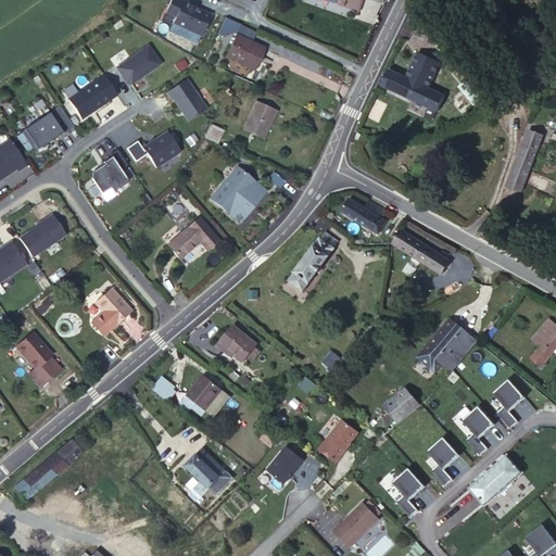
[(187,2),(181,0),(171,0),(165,13),(176,17),(173,24),(202,37),(212,15),(189,5),(186,4),(187,2)]
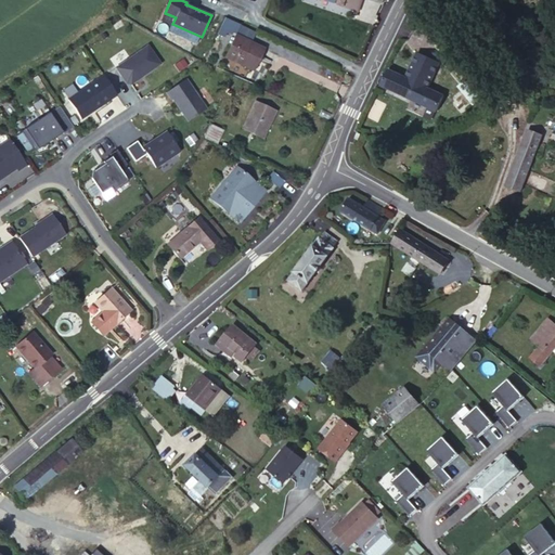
[(360,0),(325,0),(357,11),(360,0)]
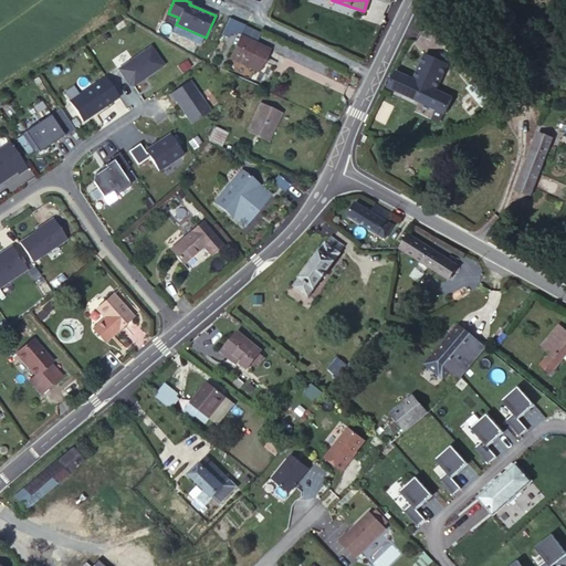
[(229,18),(221,34),(229,38),(232,32),(236,34),(237,32),(240,33),(244,25),(229,18)]
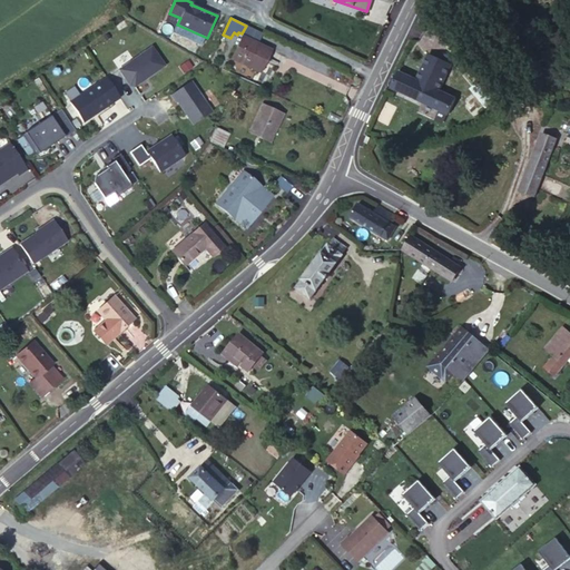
[(500,35),(495,29),(491,32),(495,38),(500,35)]
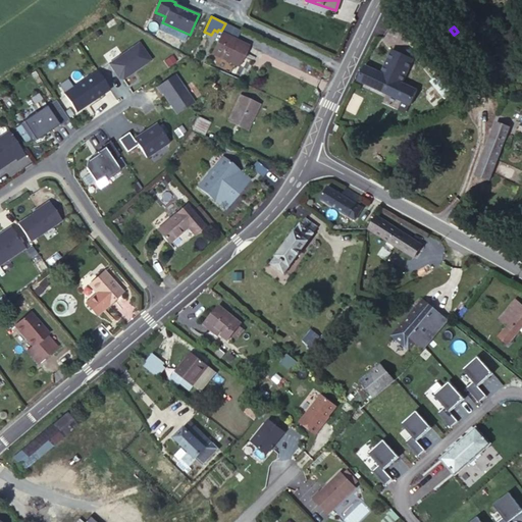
[(248,46),(221,34),(212,53),(238,65),(248,46)]
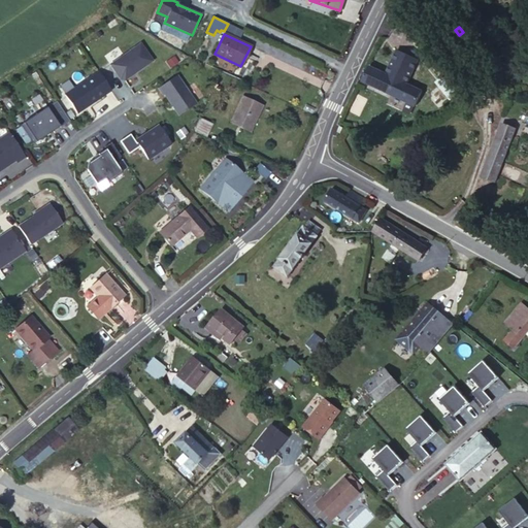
[(139,42),(109,63),(120,78),(124,79),(131,74),(131,72),(134,70),(135,71),(152,60),(139,42)]
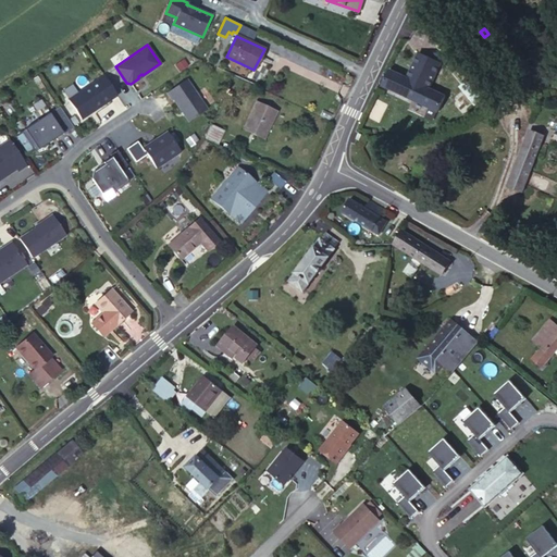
[(419,53),(417,57),(438,67),(441,63),(419,53)]
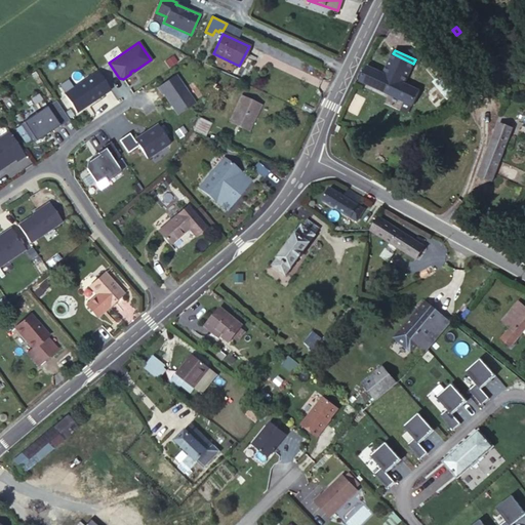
[(413,64),(393,53),(384,75),(367,67),(360,82),(412,106),(419,92),(404,84),(413,64)]
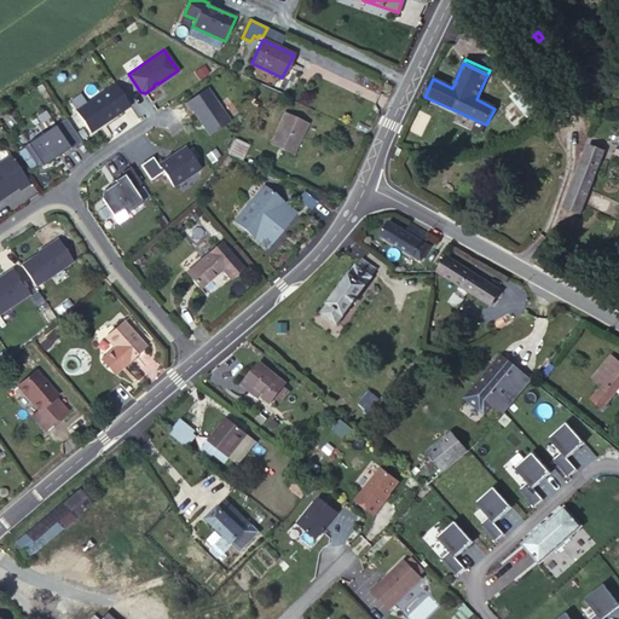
[(115,84),(75,110),(90,132),(129,105),(115,84)]
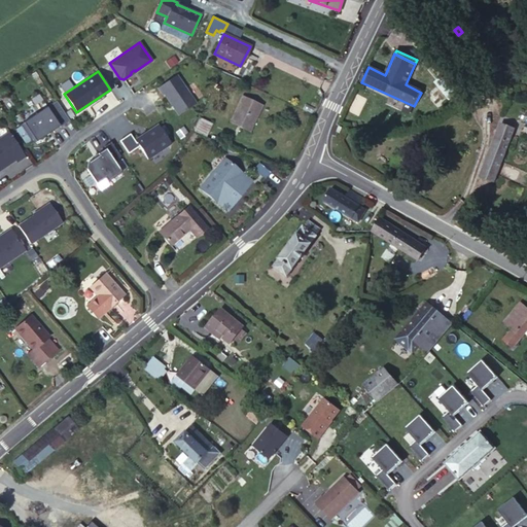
[(450,99),(457,93),(443,74),(434,80),(450,99)]
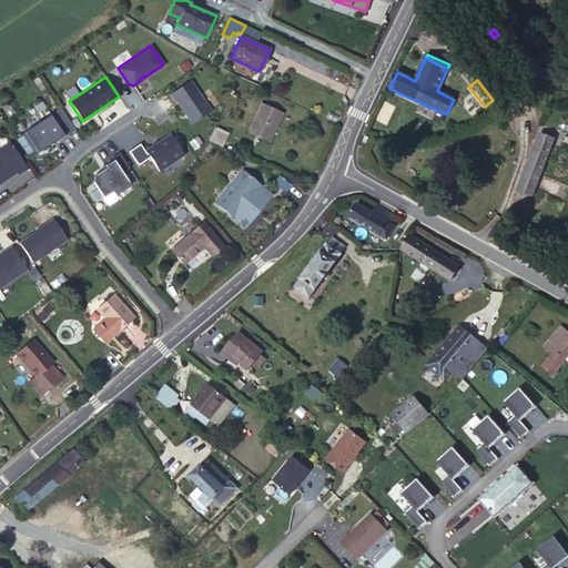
[(191,81),(171,94),(176,102),(178,101),(193,124),(211,112),(191,81)]
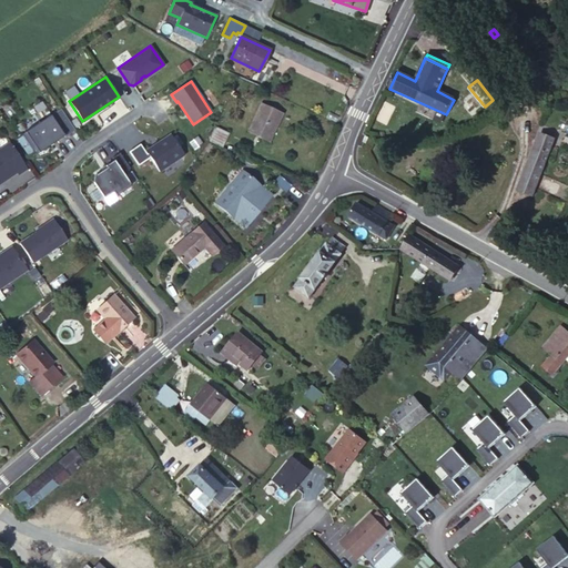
[(472,108),(464,101),(457,110),(465,117),(472,108)]
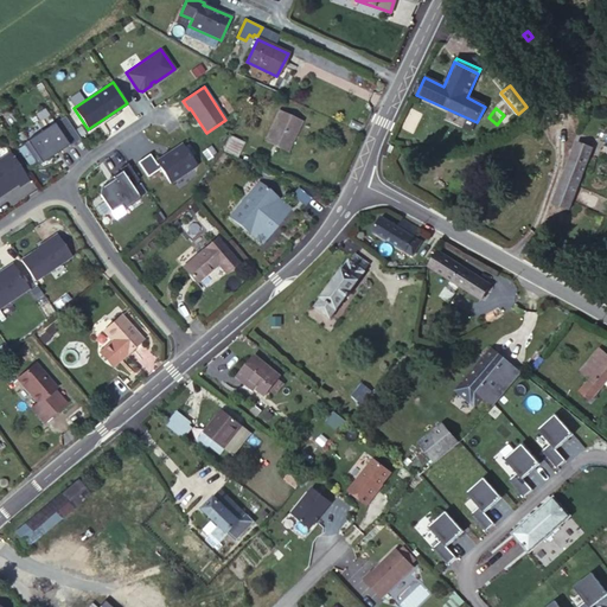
[(301,122),(279,112),(266,140),(288,151),(301,122)]
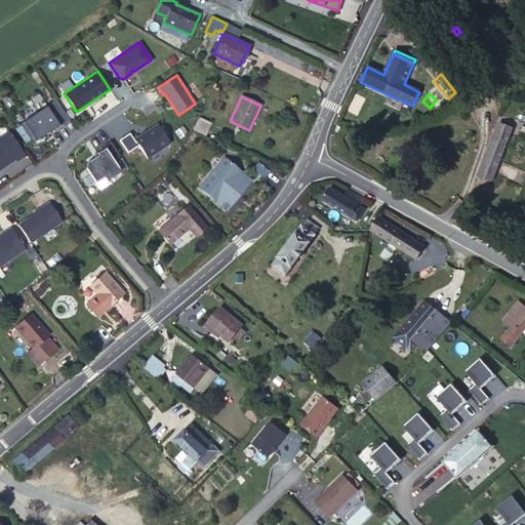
[(47,107),(21,125),(32,142),(35,143),(49,132),(48,131),(51,129),(52,130),(59,125),(47,107)]
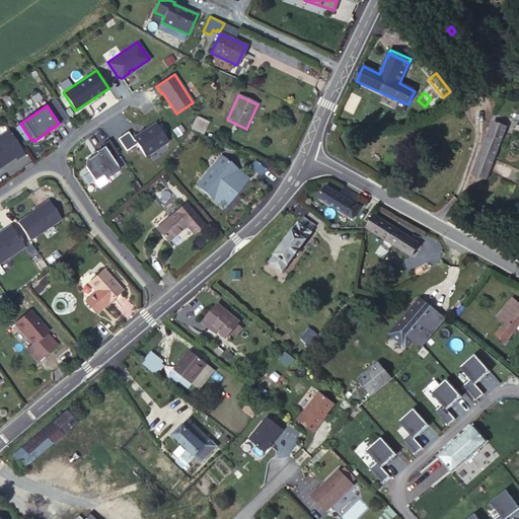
[(209,121),(197,115),(191,129),(203,134),(209,121)]
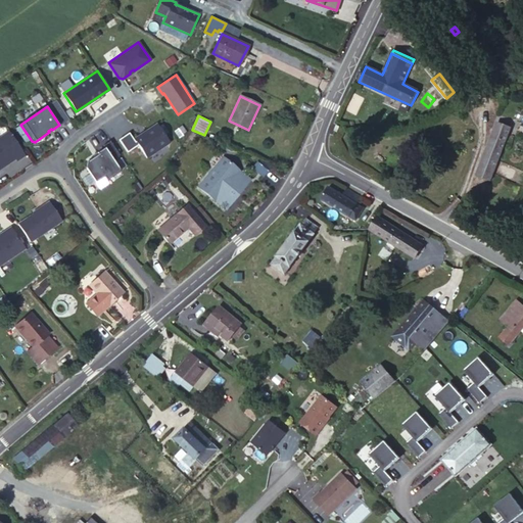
[(489,182),(511,128),(496,122),(475,176),(489,182)]
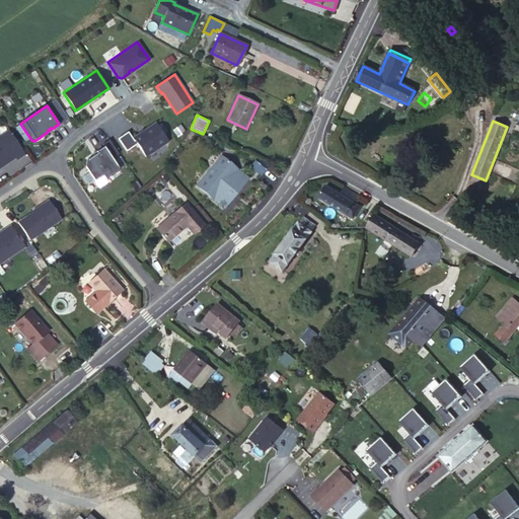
[(128,132),(118,139),(126,151),(137,144),(145,156),(168,141),(156,123),(148,128),(149,129),(134,139),(135,140),(134,141),(128,132)]
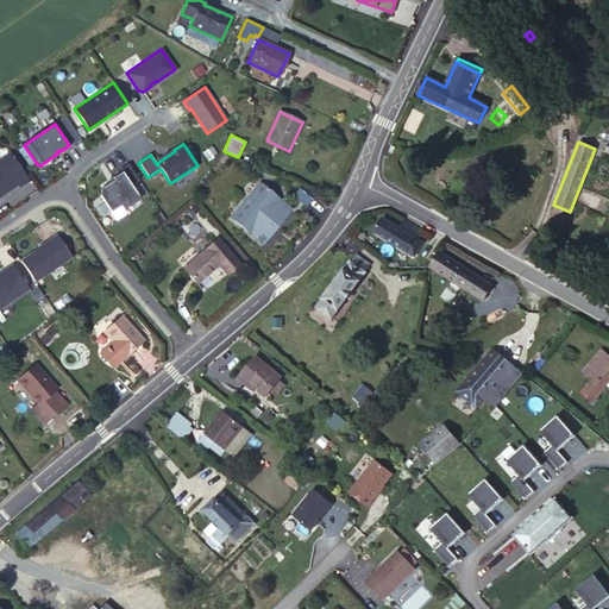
[(10,154),(0,161),(0,196),(7,193),(6,190),(8,189),(11,189),(18,184),(20,187),(29,181),(10,154)]
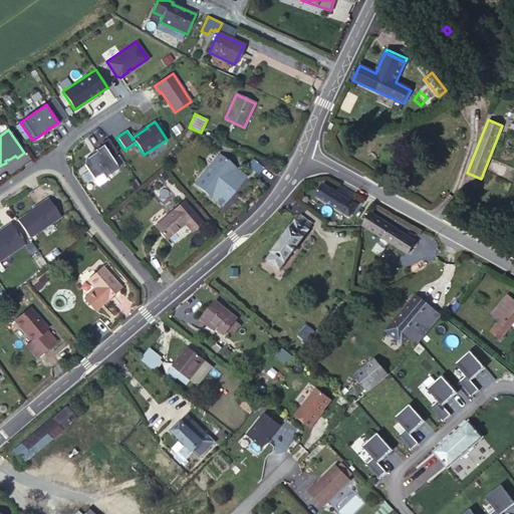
[(117,152),(107,139),(101,143),(102,145),(95,150),(96,152),(85,159),(84,165),(93,179),(102,173),(104,177),(118,168),(111,156),(117,152)]
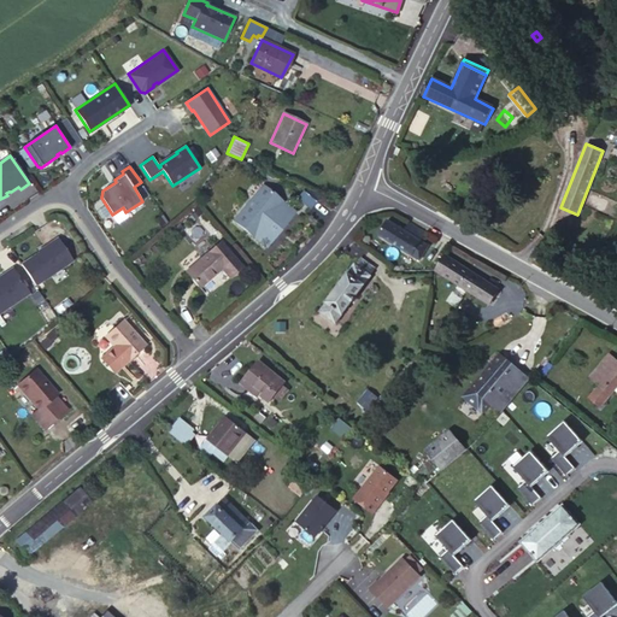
[(282,203),(263,186),(235,221),(254,236),(282,203)]
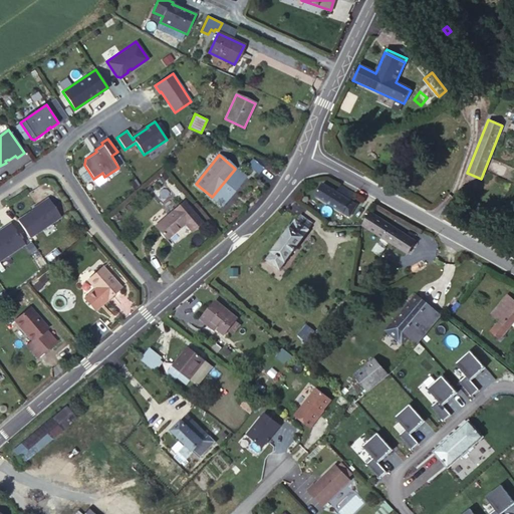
[(253,158),(247,165),(258,173),(263,166),(253,158)]
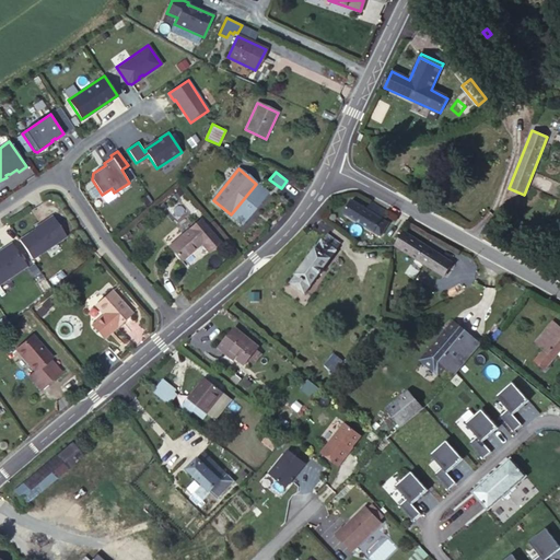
[(366,209),(352,200),(343,212),(381,236),(388,223),(382,219),(387,211),(372,201),(366,209)]
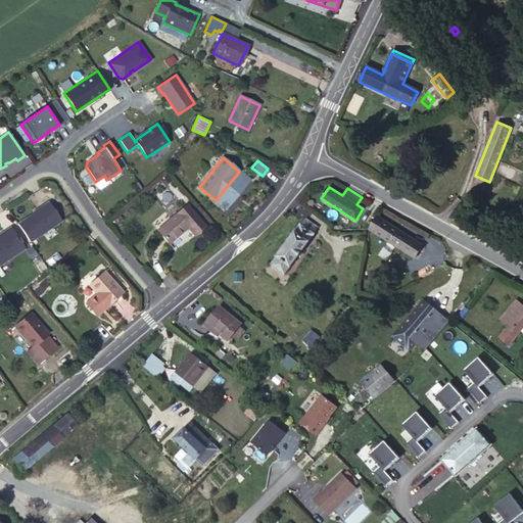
[(33,214),(17,224),(31,242),(61,221),(49,201),(32,212),(33,214)]
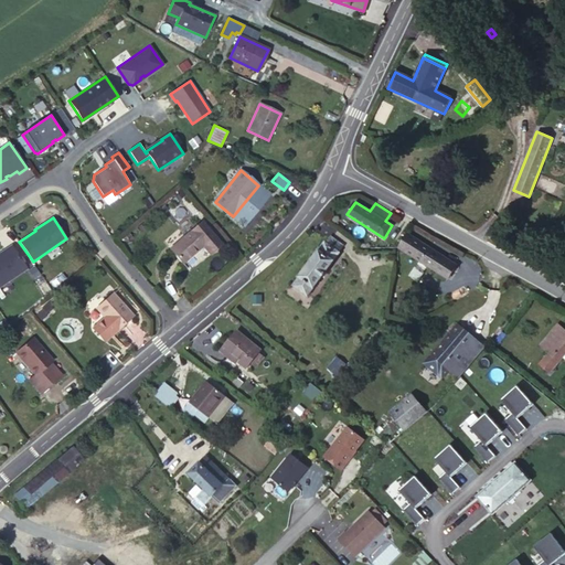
[(223,245),(203,221),(170,248),(183,263),(203,245),(211,255),(223,245)]
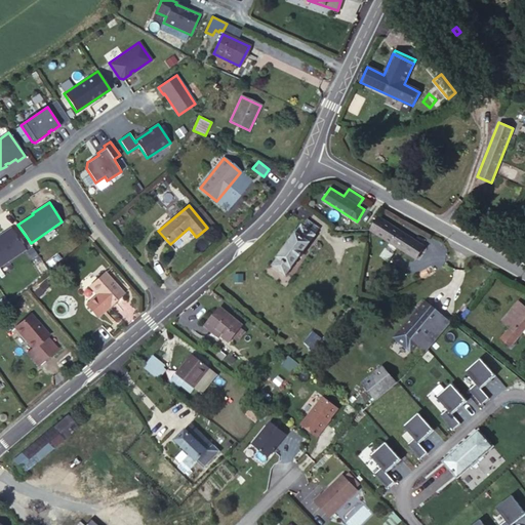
[(379,218),(371,231),(416,260),(425,248),(379,218)]
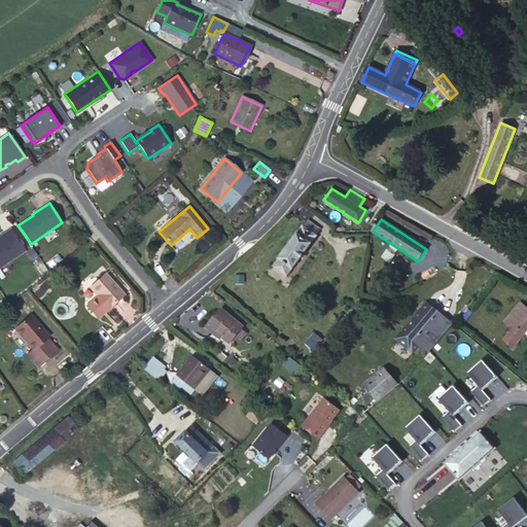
[(303,226),(274,266),(287,276),(316,237),(303,226)]
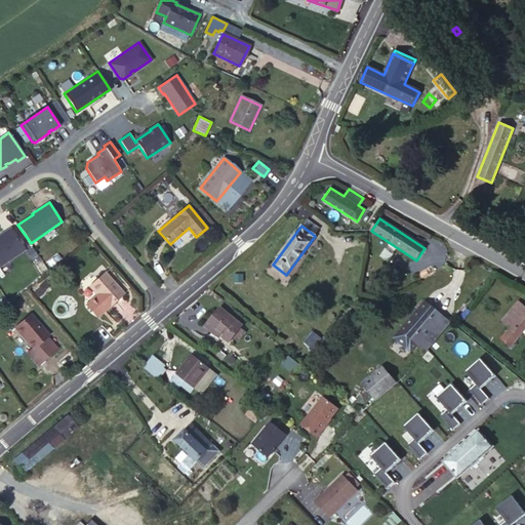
[(0,266),(25,249),(11,228),(0,235),(0,266)]
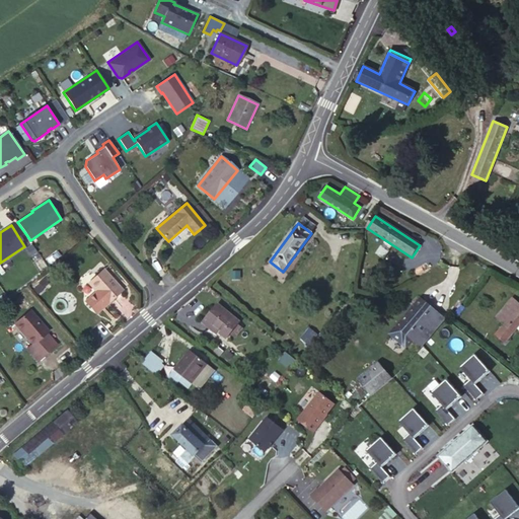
[(425,263),(418,267),(422,274),(429,270),(425,263)]
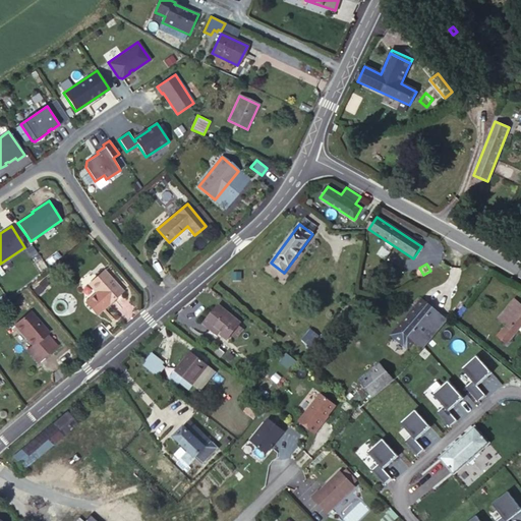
[(419,268),(413,272),(417,279),(423,275),(419,268)]
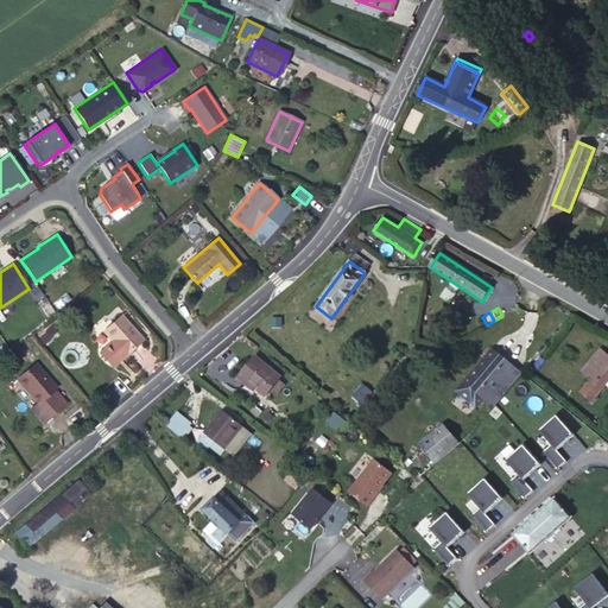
[(144,341),(122,316),(105,333),(126,356),(144,341)]
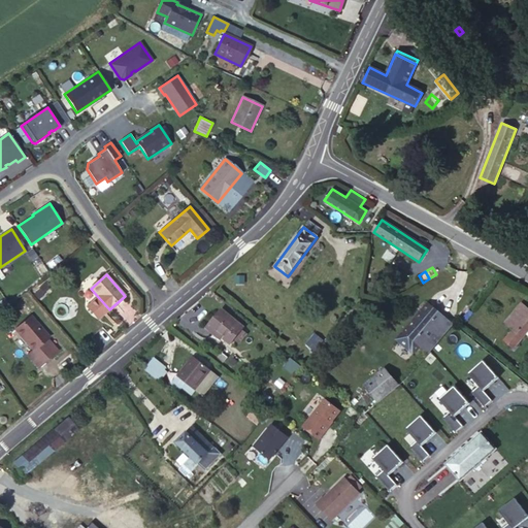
[(419,345),(429,354),(453,324),(427,304),(396,339),(411,354),(419,345)]
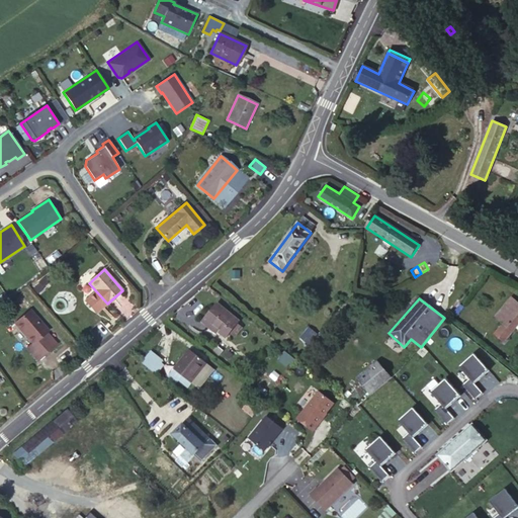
[(504,324),(495,334),(504,342),(516,329),(517,326),(517,303),(512,298),(496,317),(504,324)]
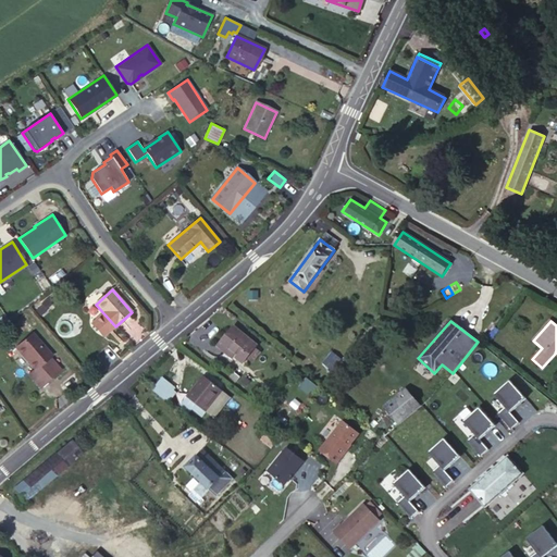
[(234,326),(221,344),(244,363),(258,346),(234,326)]
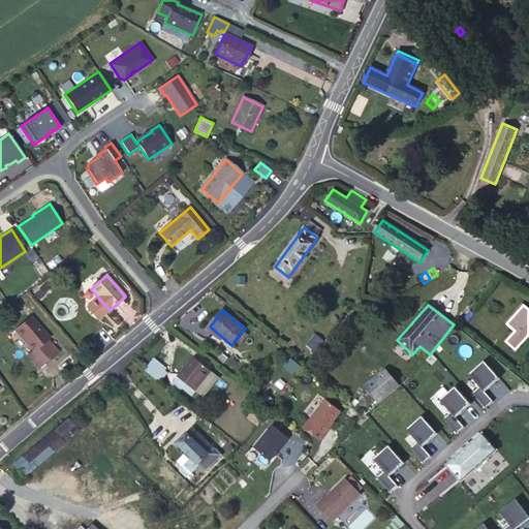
[(49,338),(30,316),(16,328),(33,349),(27,355),(38,368),(57,352),(47,340),(49,338)]
